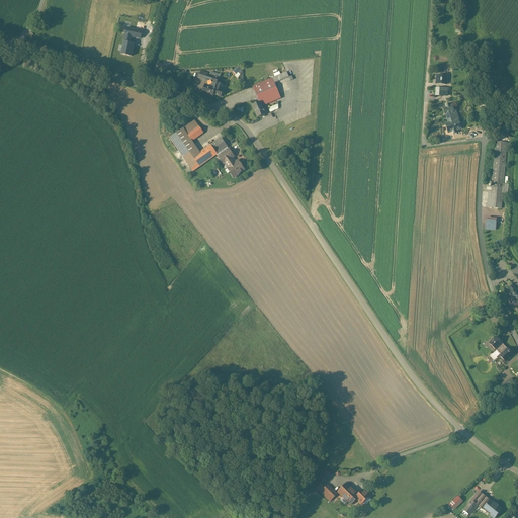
[(143,31),(127,27),(126,35),(132,37),(141,39),(143,31)]
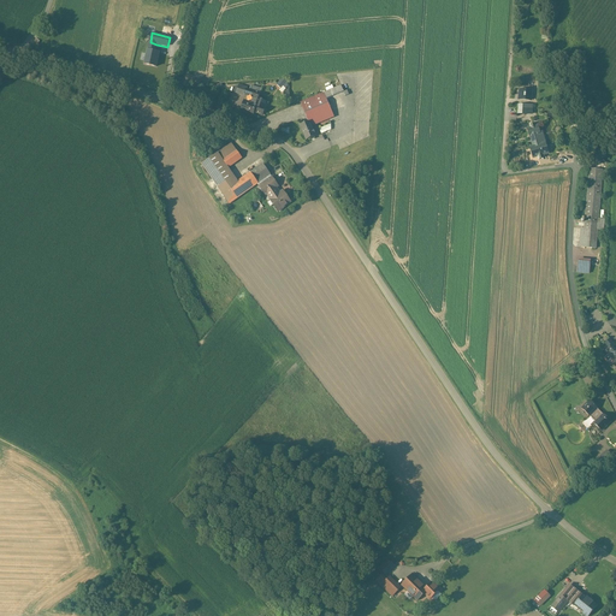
[(149,51),(148,51),(146,64),(157,66),(160,53),(155,52),(149,51)]
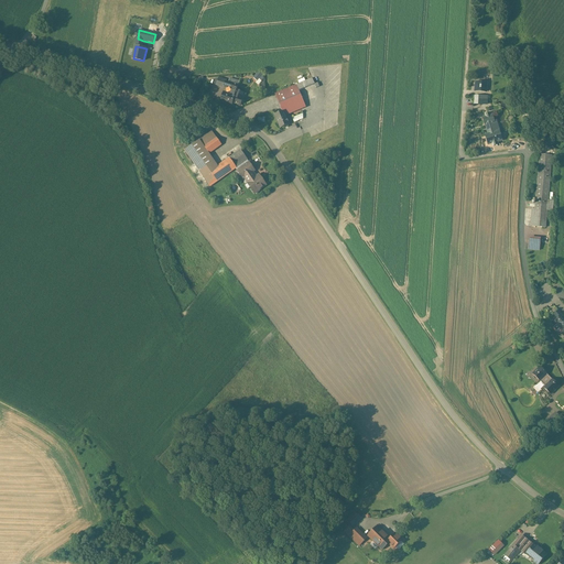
[(226,80),(219,78),(217,85),(224,87),(226,87),(228,82),(226,82),(226,80)]
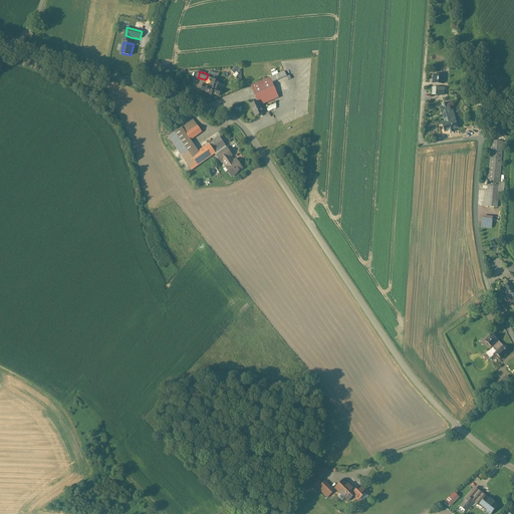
[(267,78),(268,80),(269,83),(272,82),(287,76),(284,71),(267,78)]
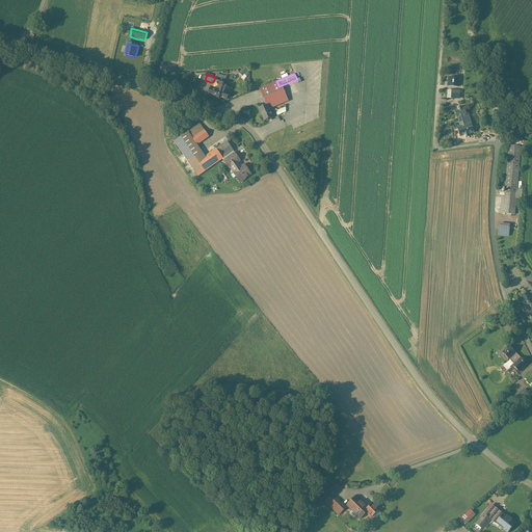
[(219,75),(216,75),(215,78),(215,77),(213,82),(214,83),(219,84),(223,85),(224,81),(225,78),(221,76),(219,75)]
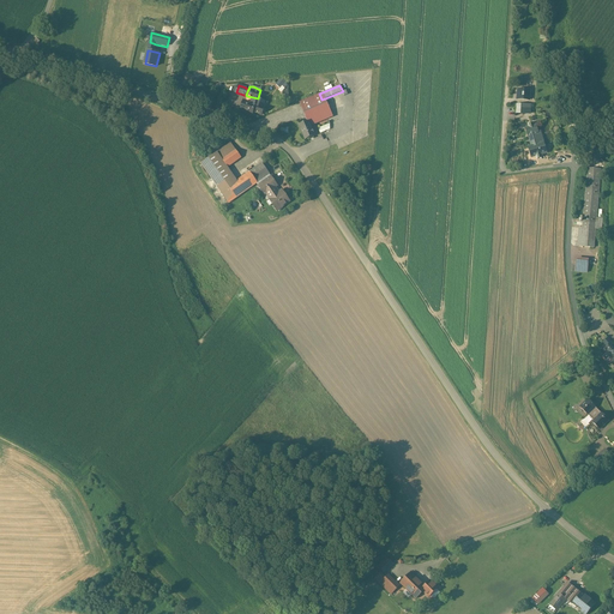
[(530,91),(518,90),(517,98),(529,100),(530,91)]
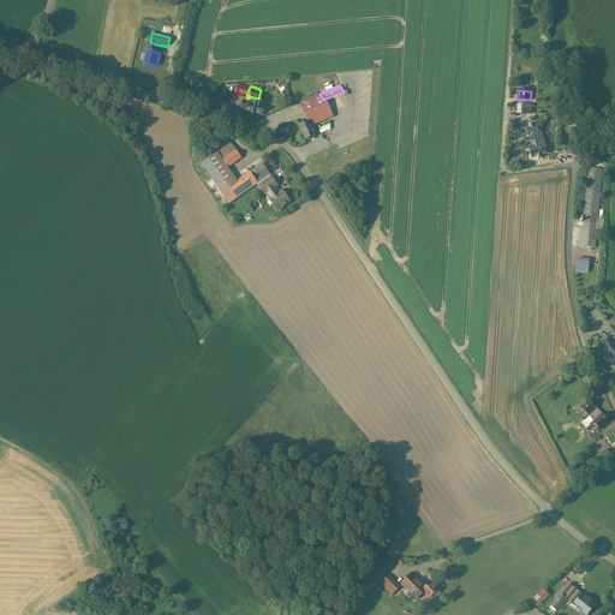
[(320,94),(300,102),(309,121),(311,126),(332,118),(330,113),(332,112),(326,99),(322,100),(321,96),(320,94)]
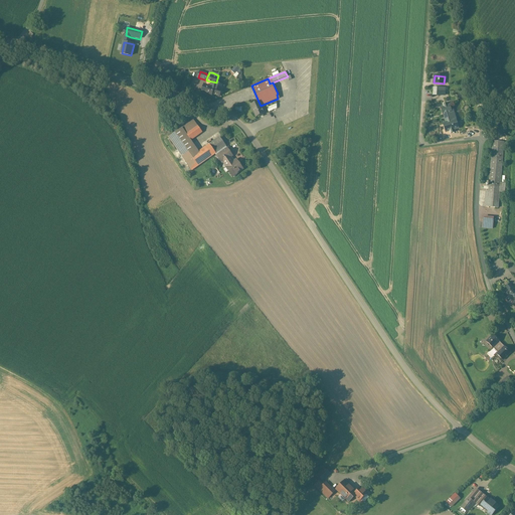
[(223,86),(216,82),(215,84),(214,88),(212,94),(219,97),(223,86)]
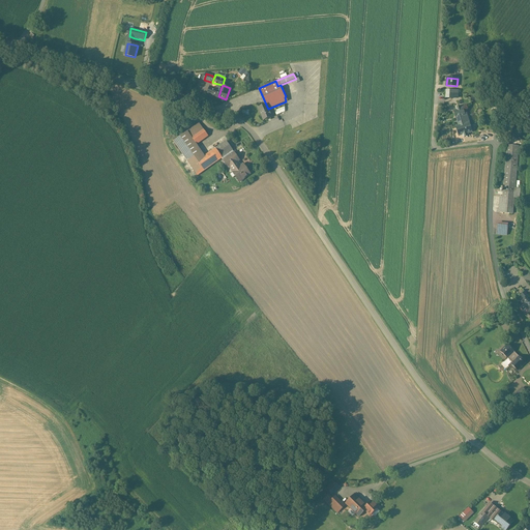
[(211,87),(210,87),(207,95),(217,99),(218,96),(221,90),(216,89),(211,87)]
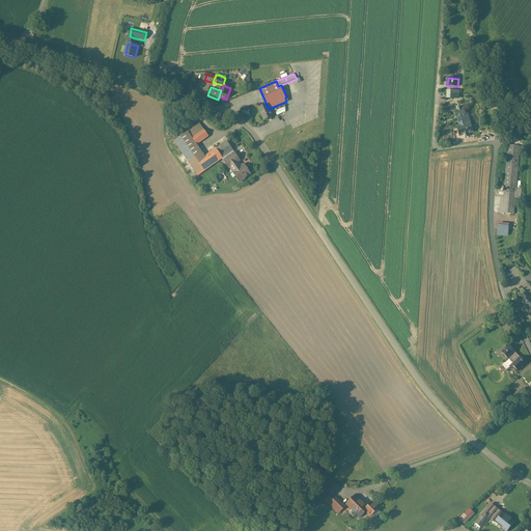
[(267,105),(259,108),(264,120),(273,117),(271,112),(270,113),(269,109),(267,105)]
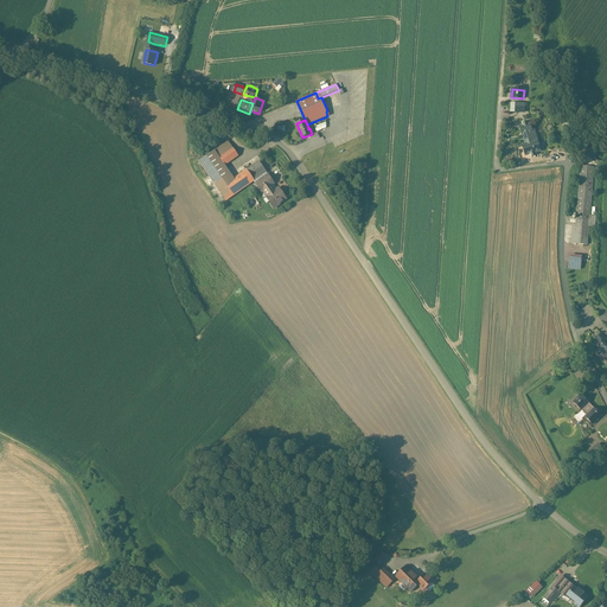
[(326,122),(315,127),(318,132),(328,127),(326,122)]
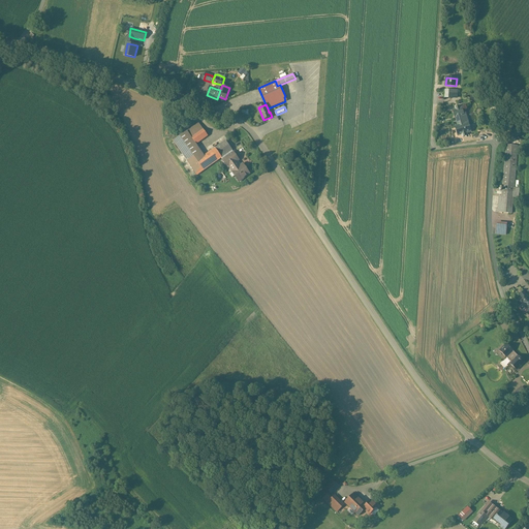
[(466,114),(464,115),(461,107),(460,109),(459,106),(455,107),(456,110),(449,112),(452,119),(456,117),(459,128),(457,128),(459,135),(462,134),(463,136),(467,135),(466,133),(470,131),(468,124),(468,123),(466,114)]
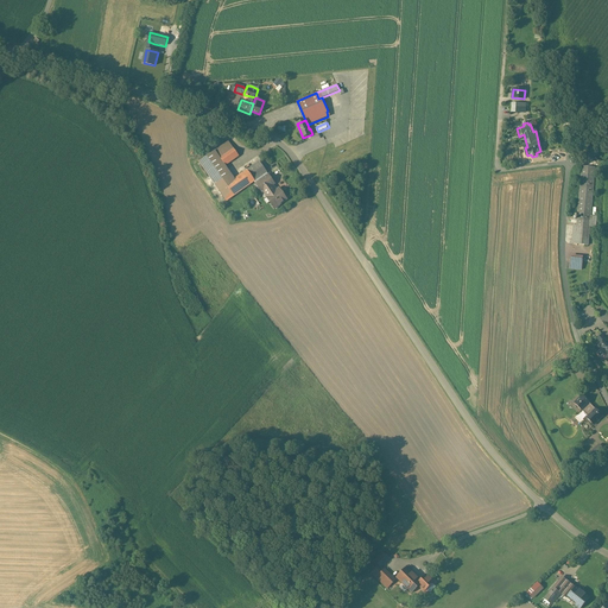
[(228,141),(215,151),(226,165),(239,156),(228,141)]
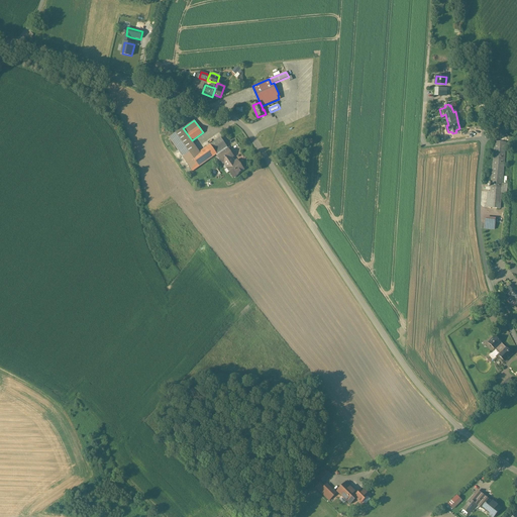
[(511,126),(510,126),(509,127),(508,127),(508,128),(507,128),(507,129),(506,129),(506,130),(506,131),(506,132),(506,133),(506,134),(507,135),(508,136),(509,137),(510,137),(512,137),(513,137),(514,137),(515,136),(516,135),(516,134),(516,133),(516,132),(516,131),(516,130),(516,129),(516,128),(515,128),(515,127),(514,126),(513,126),(511,126)]
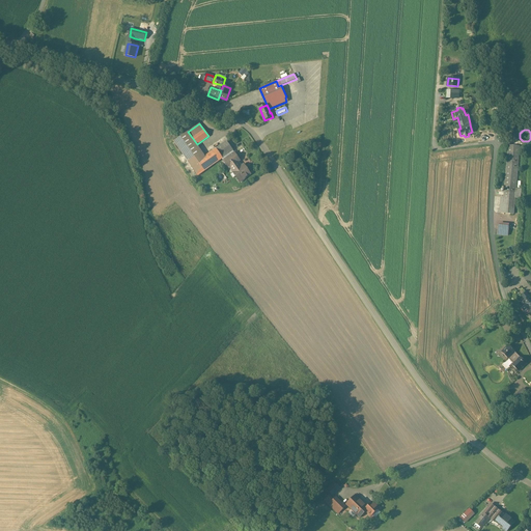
[(197,144),(188,132),(174,142),(191,166),(205,157),(197,144)]
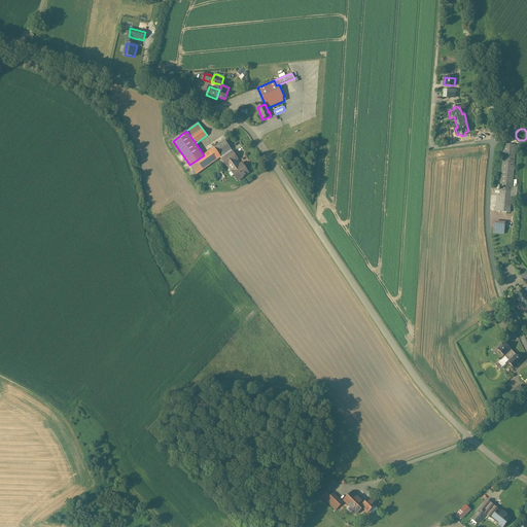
[(224,140),(214,148),(220,156),(231,149),(224,140)]
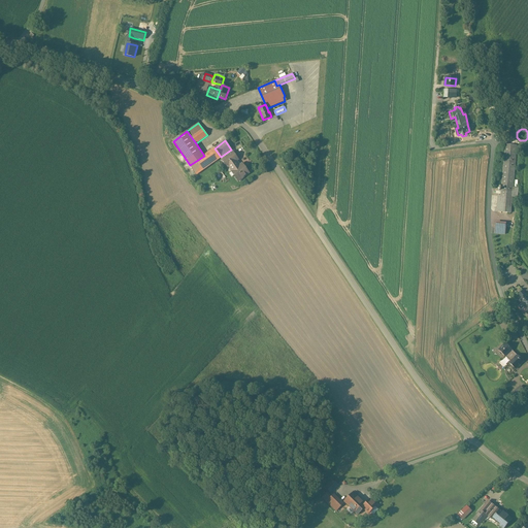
[(517,145),(505,144),(501,196),(498,196),(497,211),(510,212),(517,145)]
